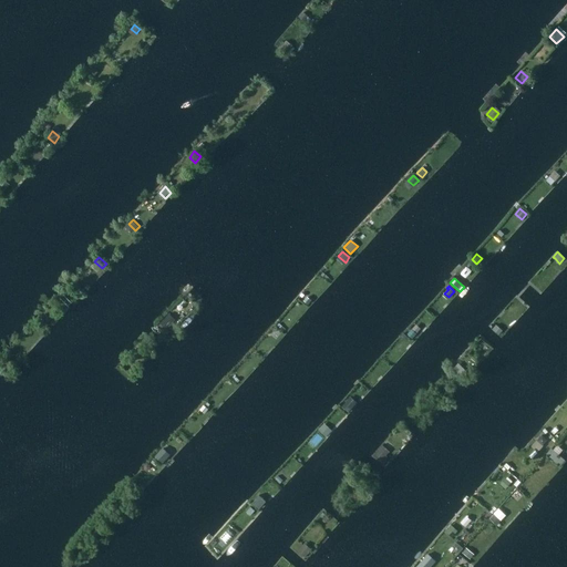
[(168,313),(160,323),(166,330),(175,320),(168,313)]
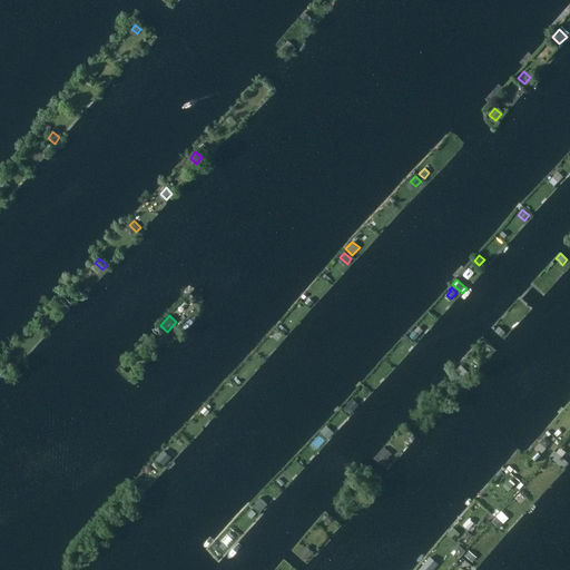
[(499,326),(494,331),(501,337),(505,333),(499,326)]
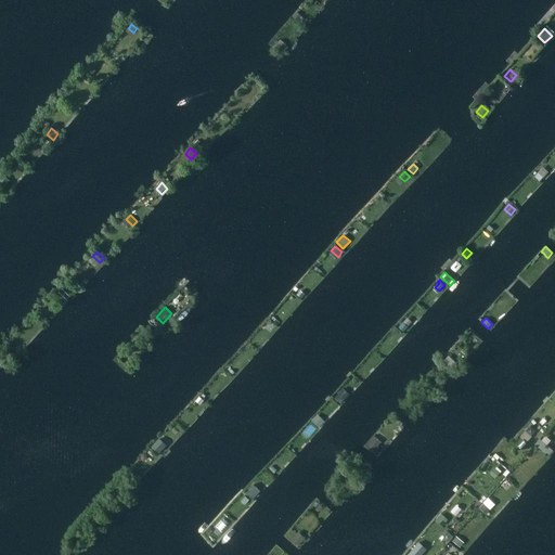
[(133,340),(130,345),(136,349),(139,345),(133,340)]
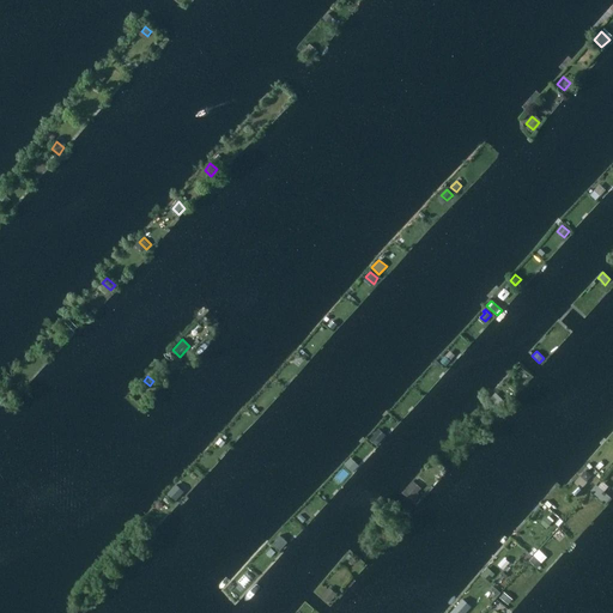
[(6,388),(1,394),(7,399),(13,393),(6,388)]
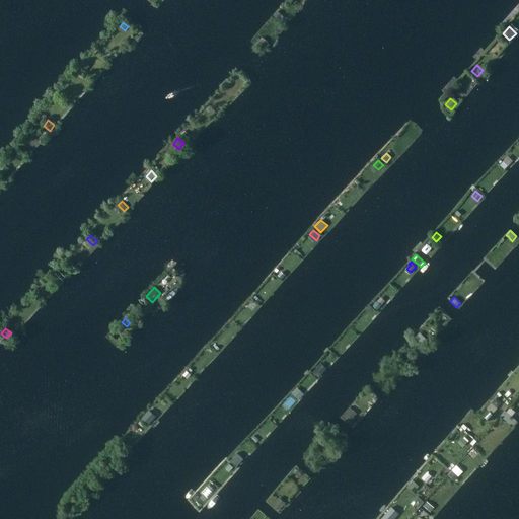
[(420,332),(415,338),(423,345),(428,340),(420,332)]
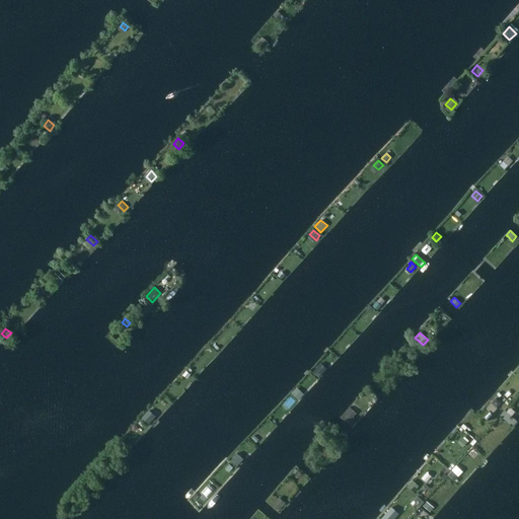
[(318,366),(312,372),(318,378),(324,371),(318,366)]
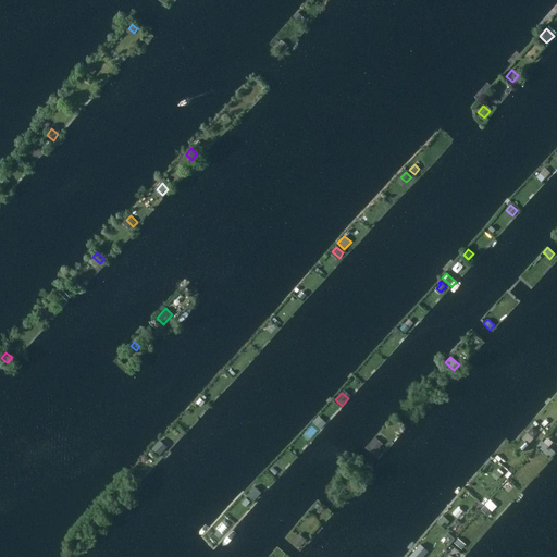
[(319,416),(312,422),(320,429),(325,423),(319,416)]
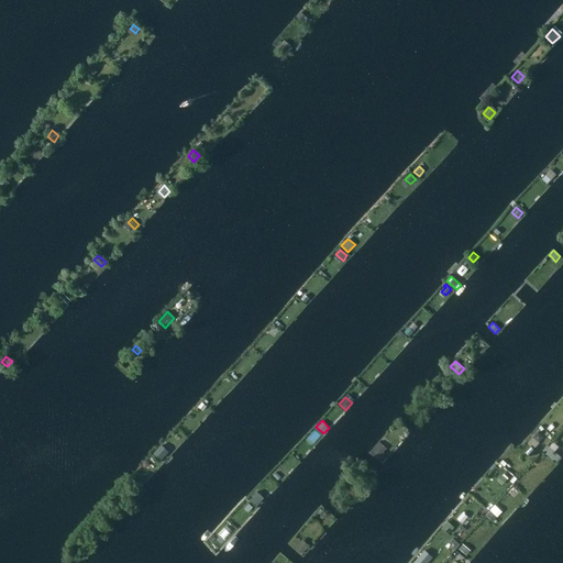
[(538,431),(534,435),(536,439),(539,442),(543,437),(538,431)]
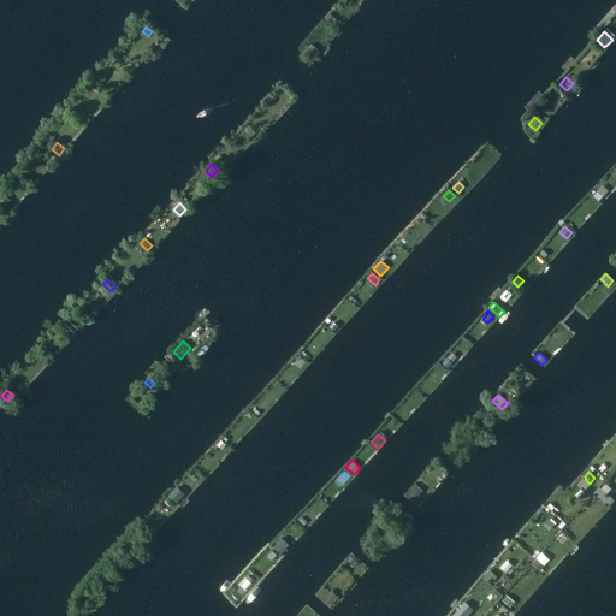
[(410,490),(404,496),(416,507),(422,498),(419,496),(422,491),(415,485),(415,484),(410,490)]
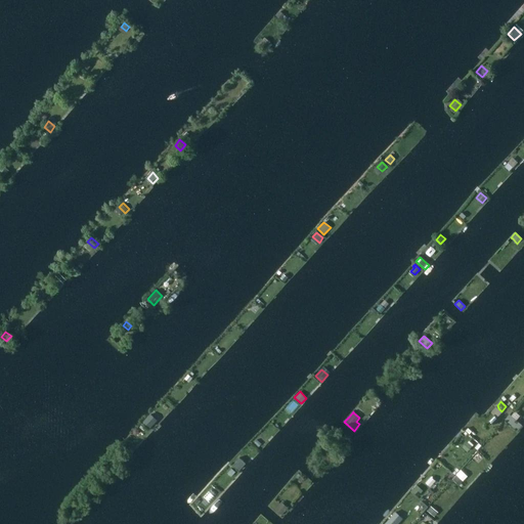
[(149,415),(146,419),(153,425),(157,421),(149,415)]
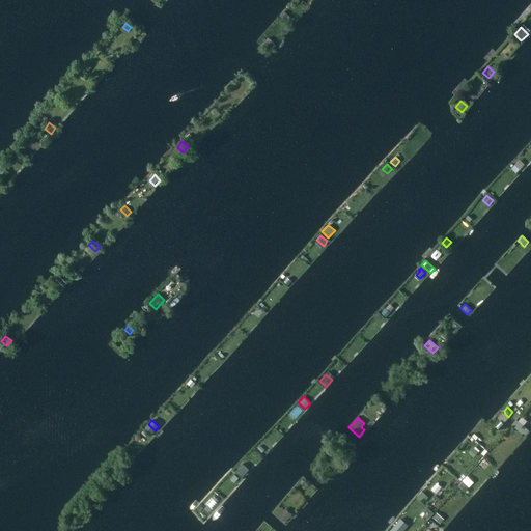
[(515,420),(510,425),(524,437),(529,430),(515,420)]
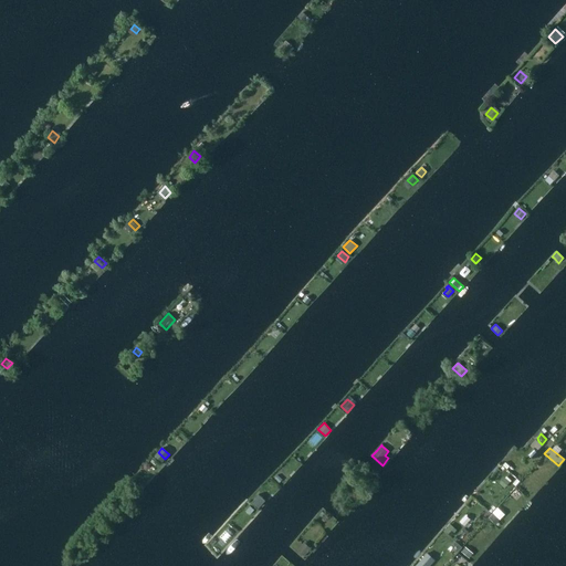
[(505,478),(500,483),(504,488),(510,482),(505,478)]
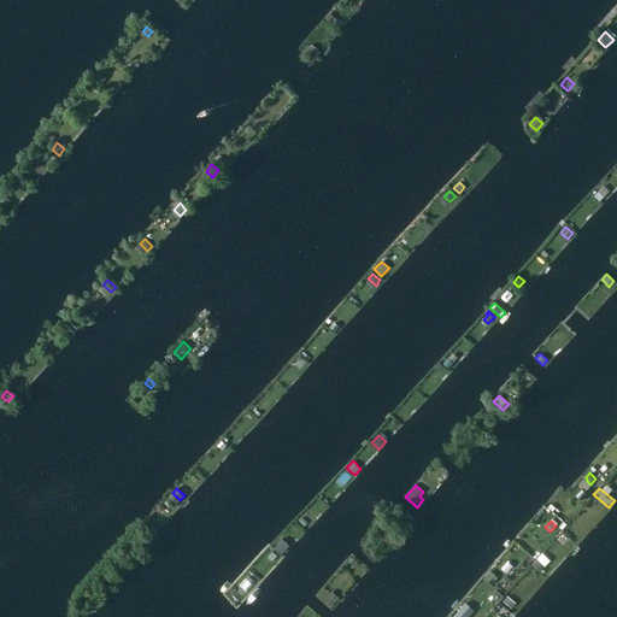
[(282,539),(275,547),(282,553),(289,546),(282,539)]
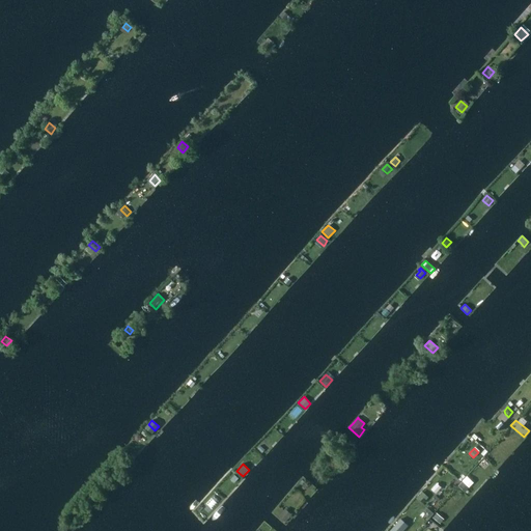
[(462,481),(458,485),(465,492),(469,487),(462,481)]
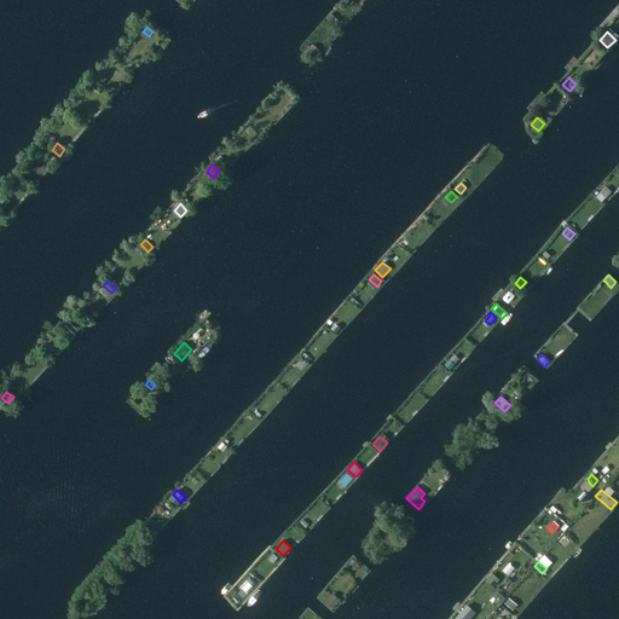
[(489,576),(485,580),(492,588),(497,583),(489,576)]
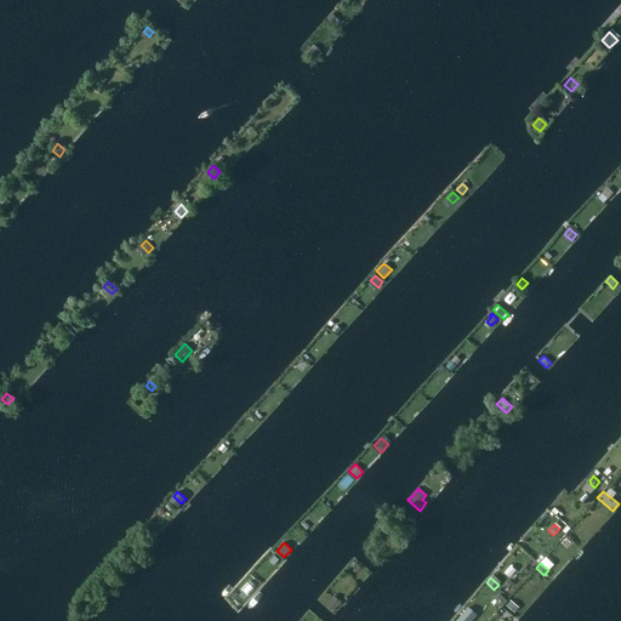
[(326,603),(325,603),(332,610),(340,602),(332,594),(326,603)]
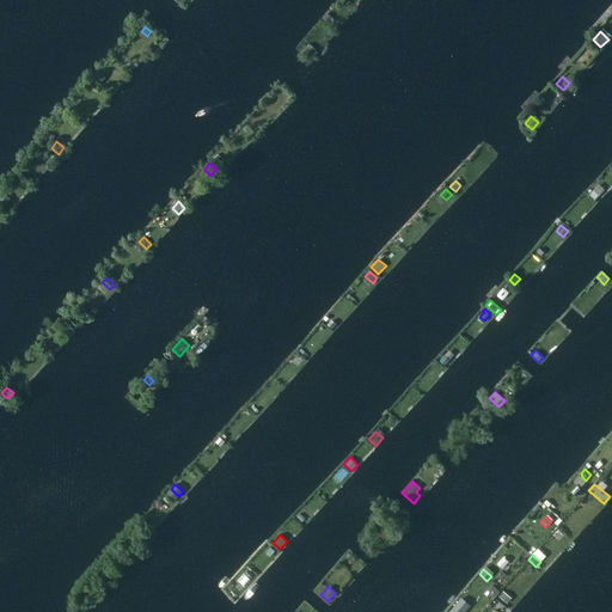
[(503,592),(499,597),(507,604),(512,598),(503,592)]
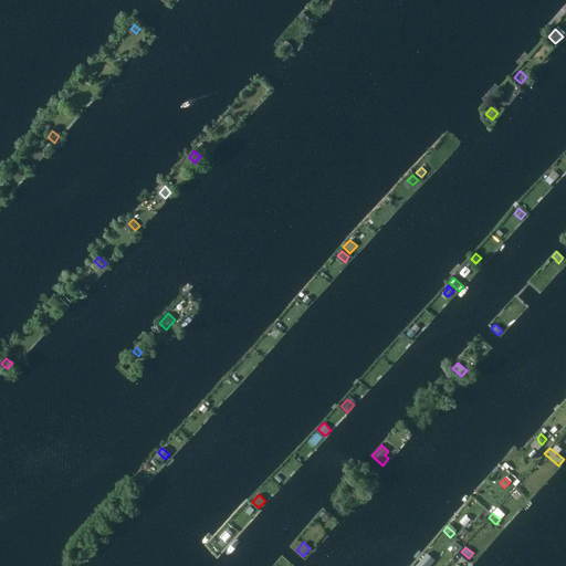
[(427,554),(416,565),(428,565),(435,561),(427,554)]
